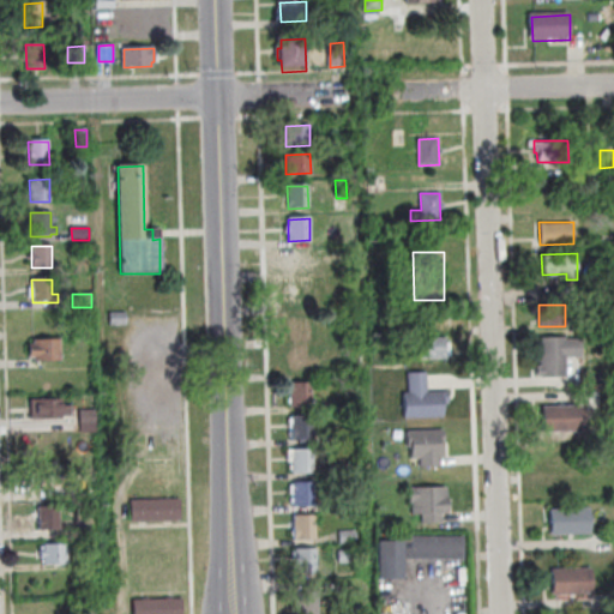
[(126,325),(109,325),(109,313),(126,312),(126,325)]
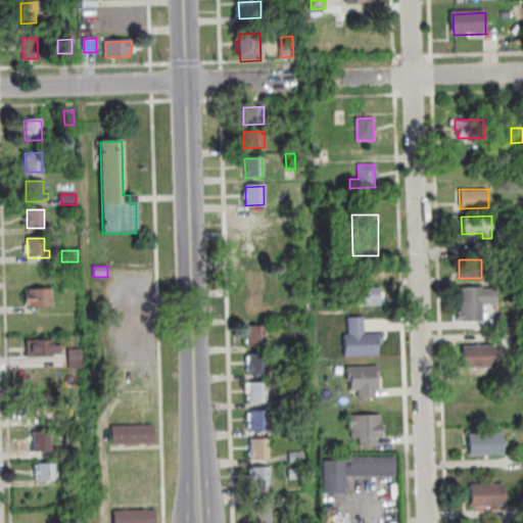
[(266,288),(266,269),(246,269),(246,288),(266,288)]
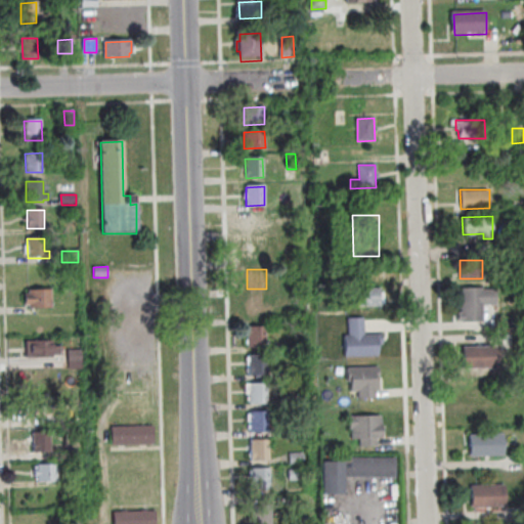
[(460,288),(481,287),(481,288),(495,288),(495,304),(482,305),(482,321),(457,321),(457,312),(461,312),(460,288)]
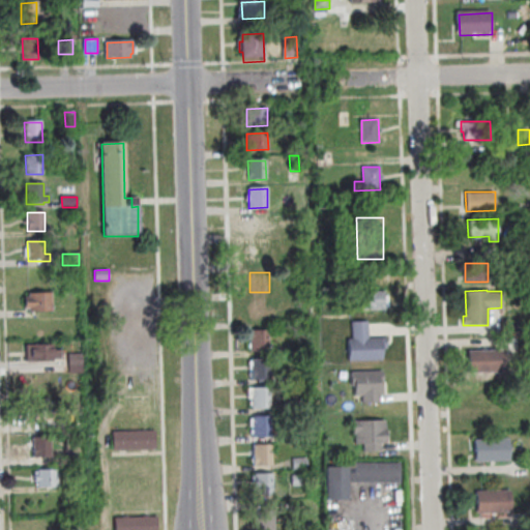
[(362,292),(384,291),(385,307),(363,308),(362,292)]
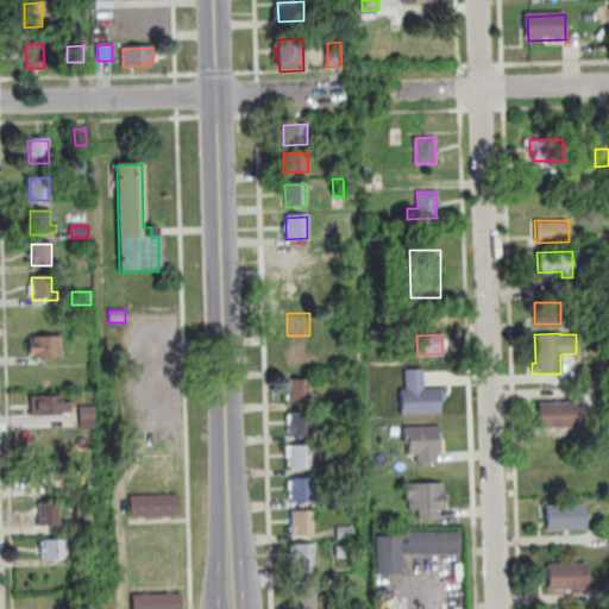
[(33,337),(58,337),(60,358),(33,358),(33,353),(29,353),(29,341),(33,341),(33,337)]
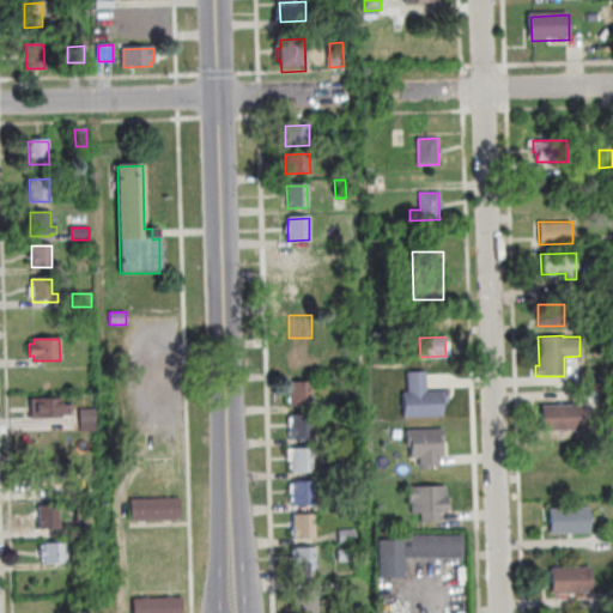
[(286,371),(309,372),(309,347),(287,347),(286,371)]
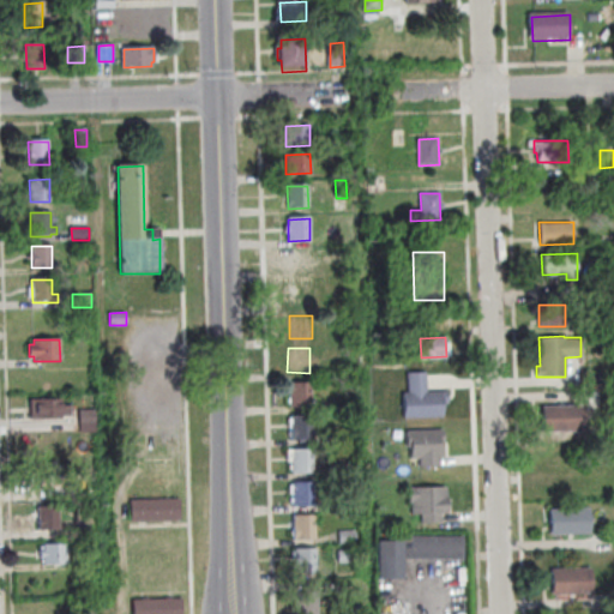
[(403,392),(409,392),(408,373),(426,373),(426,392),(446,391),(447,402),(441,403),(441,416),(404,417),(403,392)]
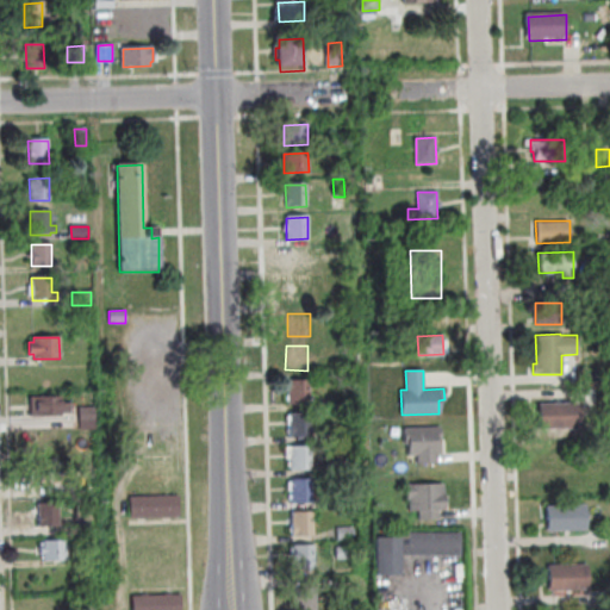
[(309,404),(288,405),(287,380),(307,380),(309,404)]
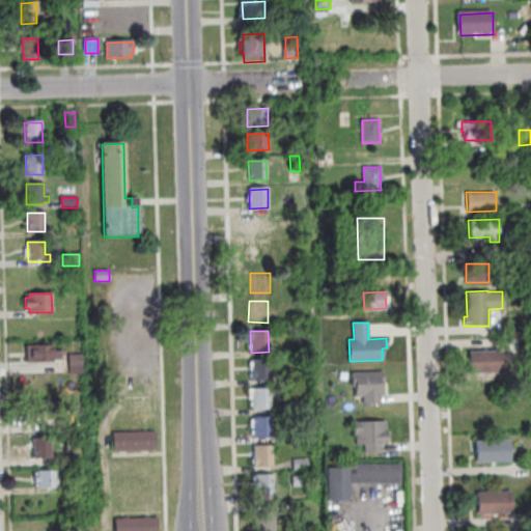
[(26,346),(53,345),(53,351),(61,351),(61,360),(53,360),(53,362),(26,363),(26,346)]
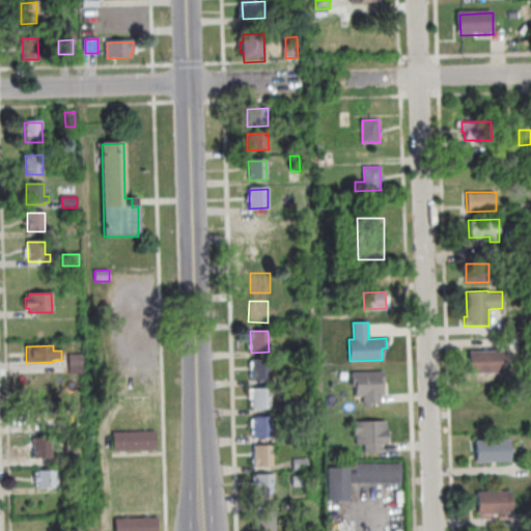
[(468,351),(503,350),(503,372),(469,372),(468,351)]
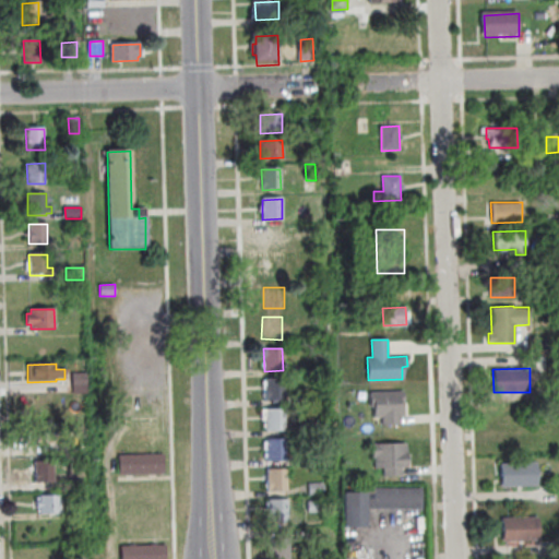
[(72,375),(86,373),(87,385),(73,387),(72,375)]
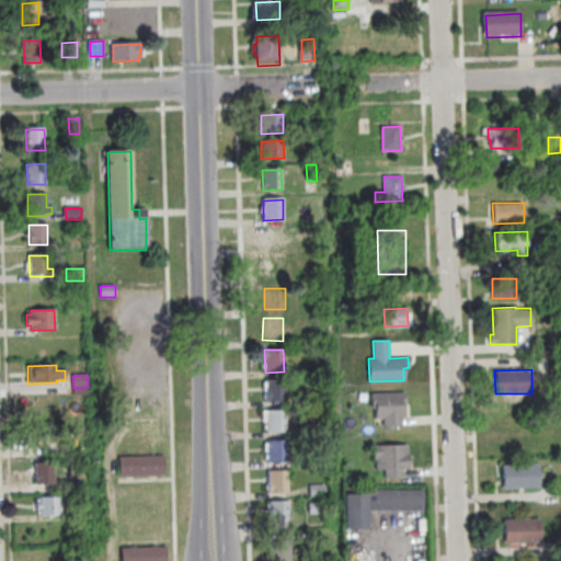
[(266,402),(265,379),(284,379),(284,401),(266,402)]
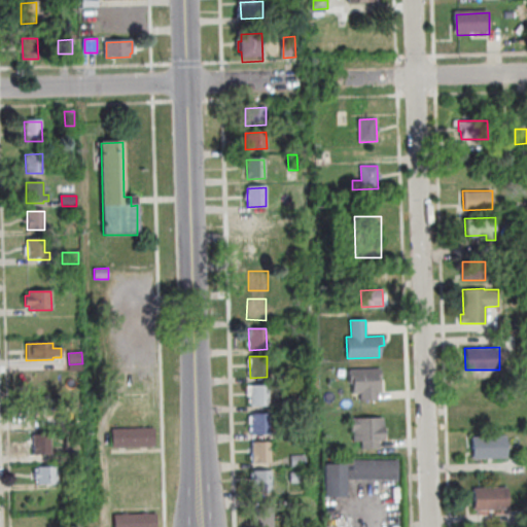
[(30,389),(49,389),(49,366),(30,366),(30,389)]
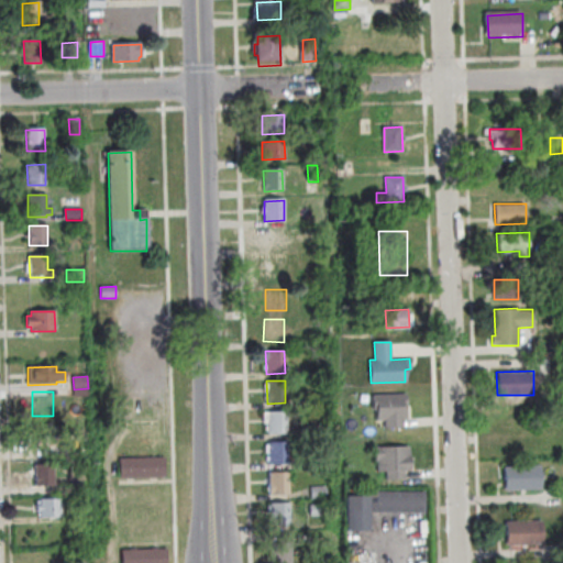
[(406,394),(407,419),(401,419),(401,427),(385,427),(385,420),(376,420),(376,408),(373,408),(372,395),(406,394)]
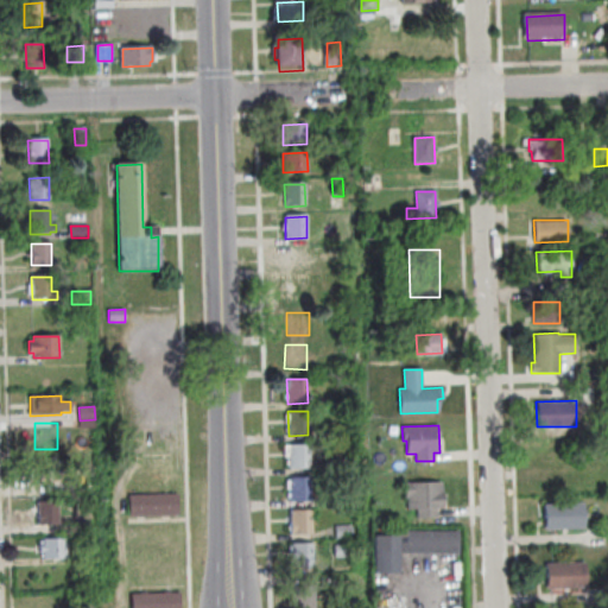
[(349,438),(333,438),(333,426),(349,426),(349,438)]
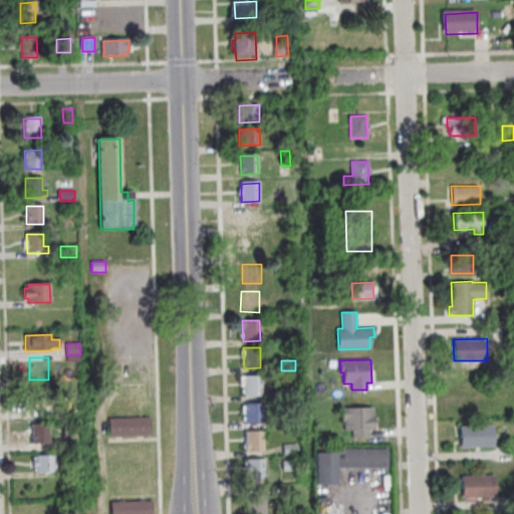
[(454,390),(484,390),(484,372),(454,372),(454,390)]
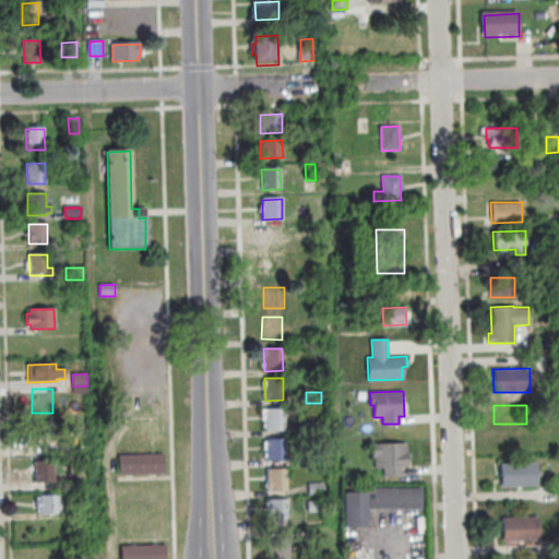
[(284,408),(284,430),(265,431),(264,420),(261,420),(261,409),(284,408)]
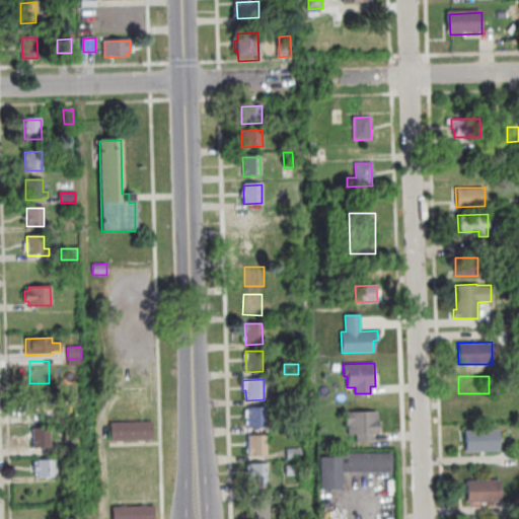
[(286,391),(299,391),(300,401),(286,402),(286,391)]
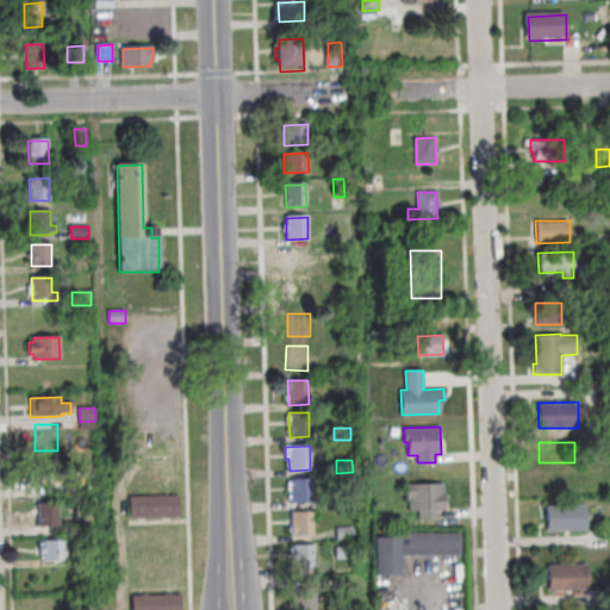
[(291,480),(311,479),(311,503),(292,504),(291,480)]
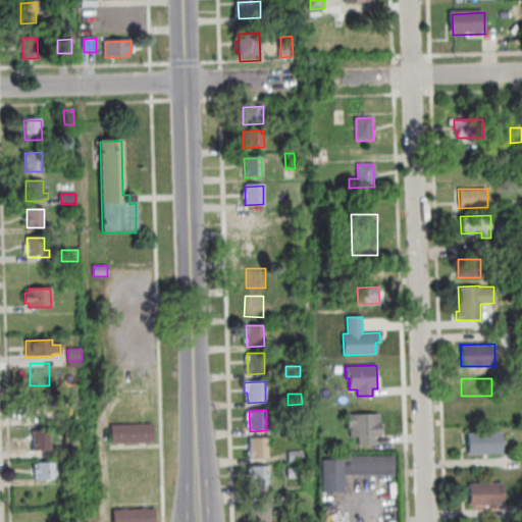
[(348,414),(379,413),(380,435),(374,435),(374,445),(358,445),(358,436),(350,436),(350,426),(348,426),(348,414)]
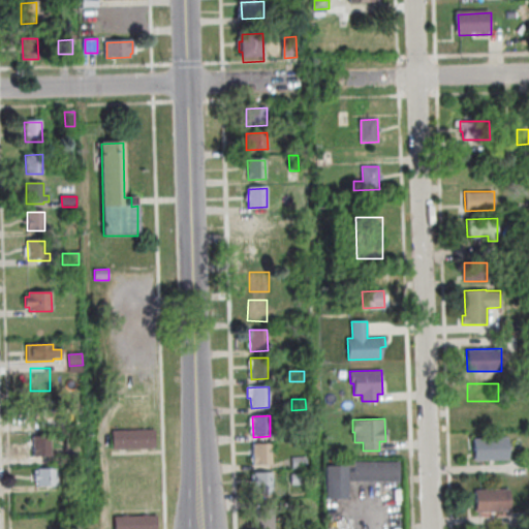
[(114,449),(113,431),(153,430),(153,448),(114,449)]
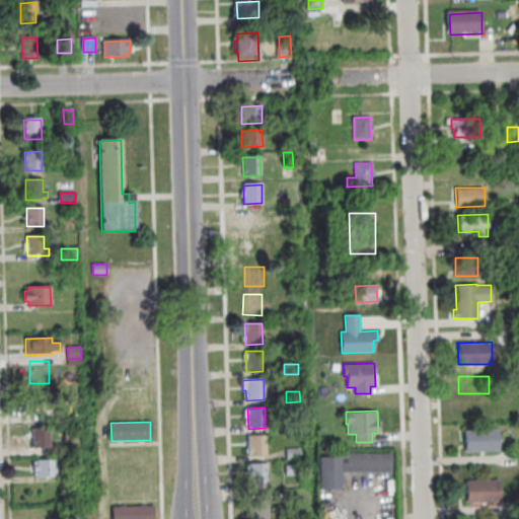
[(32,429),(50,428),(51,448),(33,448),(32,429)]
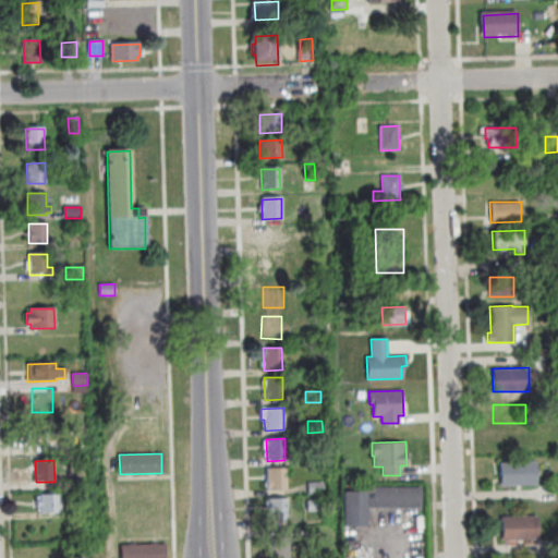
[(499,485),(499,462),(535,461),(536,485),(499,485)]
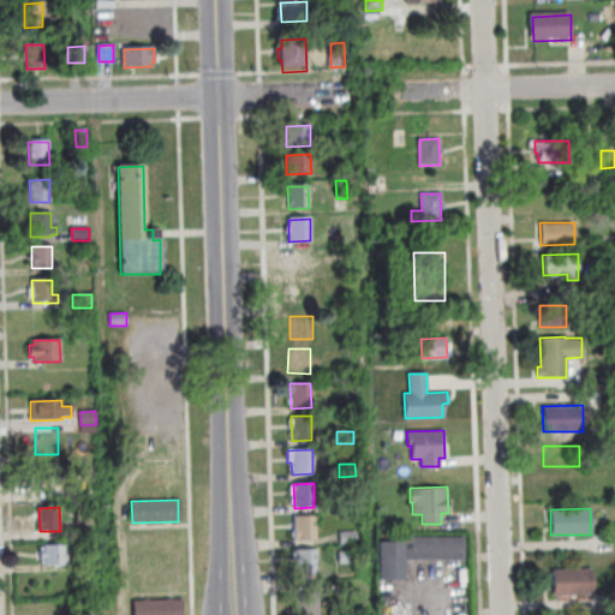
[(294,518),(314,517),(315,542),(296,542),(294,518)]
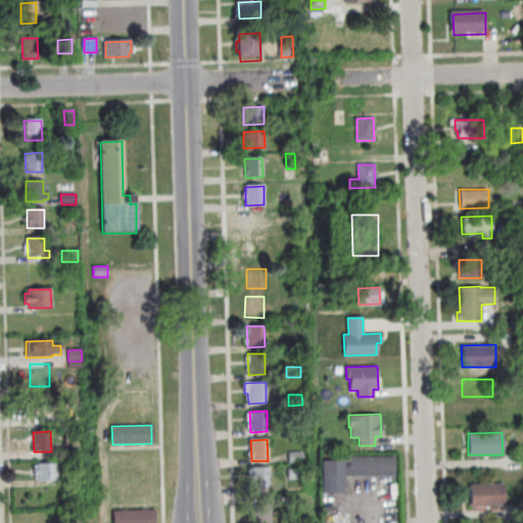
[(302,462),(289,463),(288,453),(301,453),(302,462)]
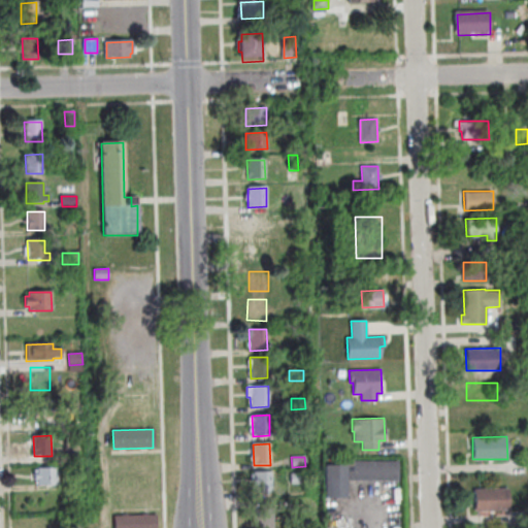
[(325,465),(345,464),(345,461),(397,460),(397,480),(345,480),(347,497),(326,498),(325,465)]
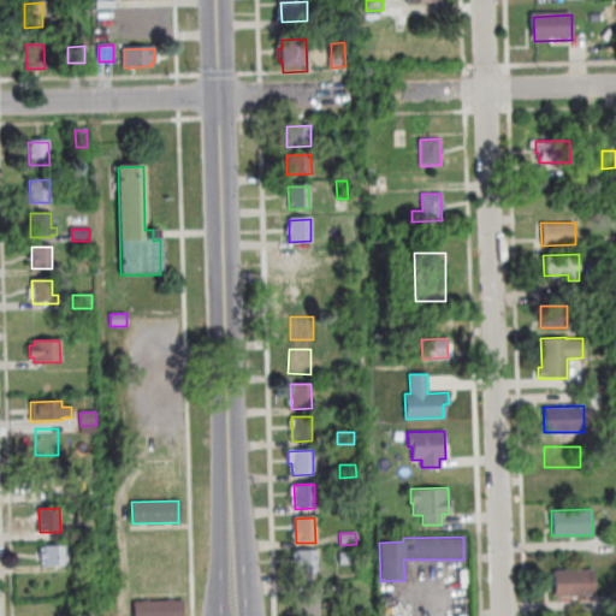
[(66,546),(66,567),(45,568),(43,548),(66,546)]
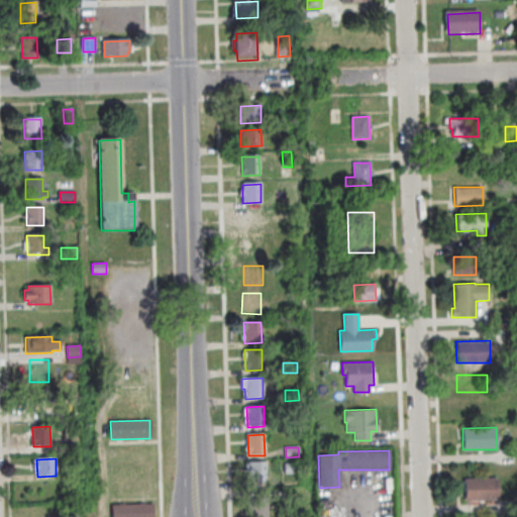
[(248,462),(265,462),(266,482),(249,483),(248,462)]
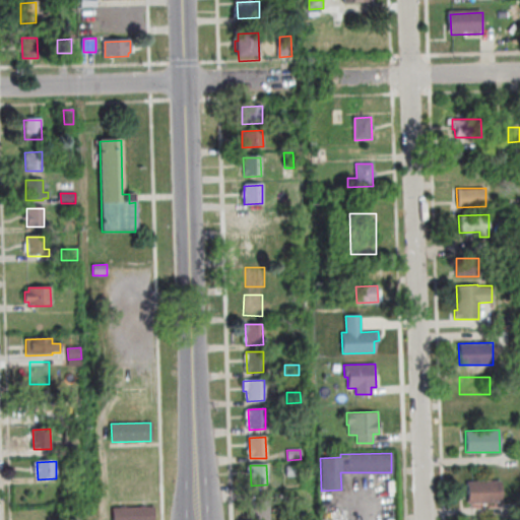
[(287,476),(286,467),(303,466),(303,476),(287,476)]
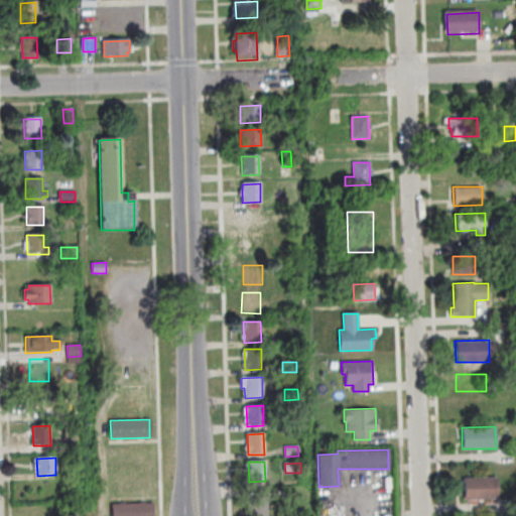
[(463,478),(496,477),(497,499),(464,499),(463,478)]
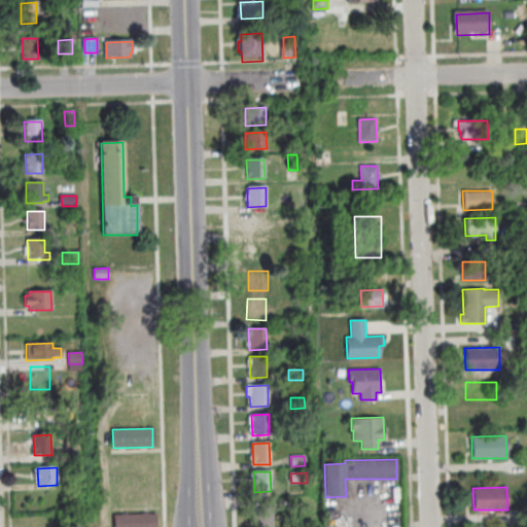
[(253,526),(253,507),(272,506),(272,526),(253,526)]
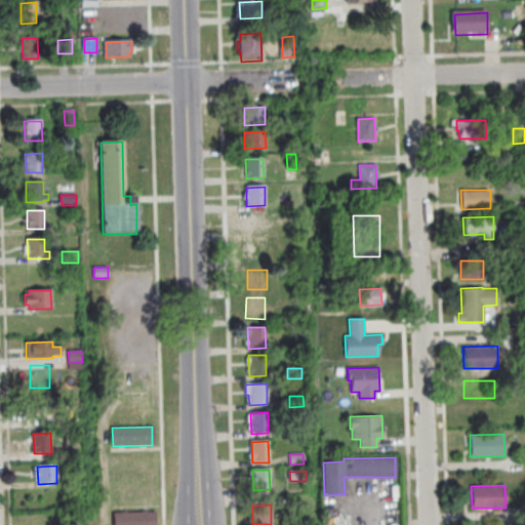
[(155,524),(113,524),(113,513),(155,512),(155,524)]
